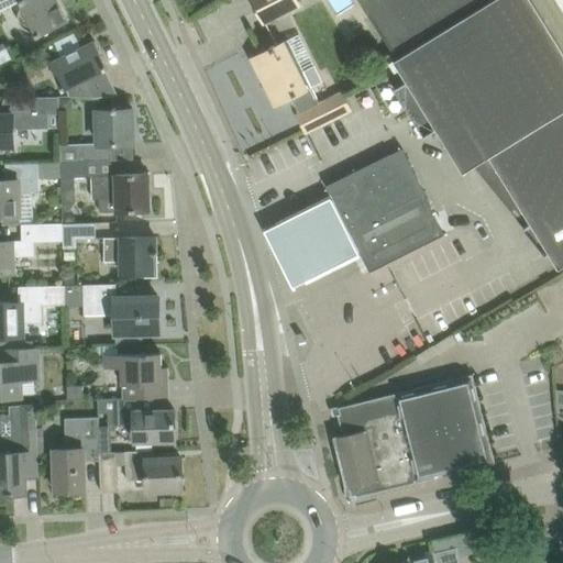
[(0,0),(0,11),(20,2),(22,7),(19,12),(19,20),(22,26),(28,31),(34,32),(37,37),(68,22),(57,0),(0,0)]
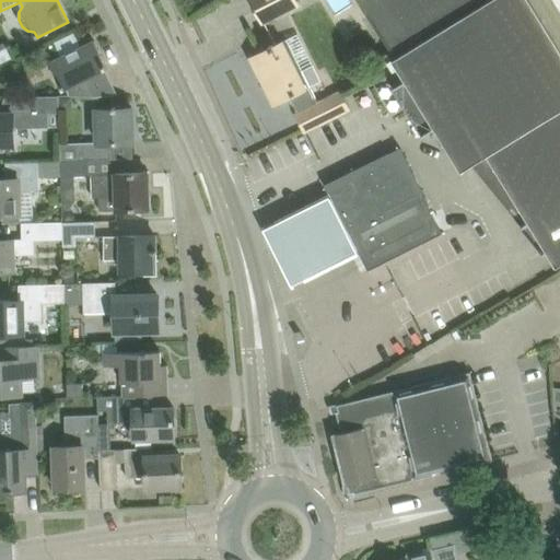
[(295,0),(248,0),(261,24),(299,4),(295,0)]
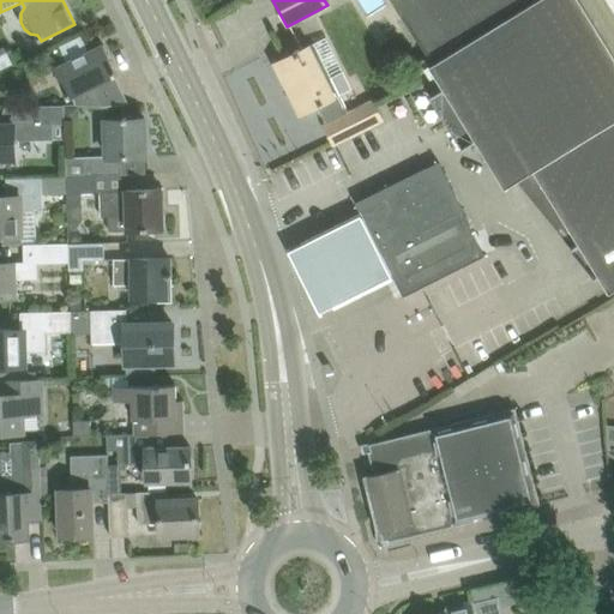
[(398,0),(433,55),(522,0),(398,0)]
